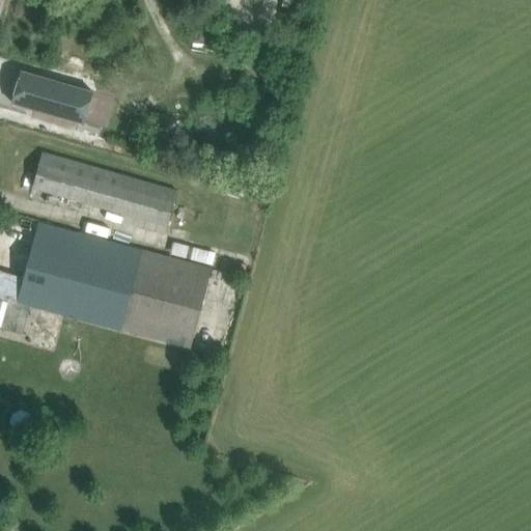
[(21,71),(11,103),(84,123),(84,120),(92,92),(93,91),(21,71)]
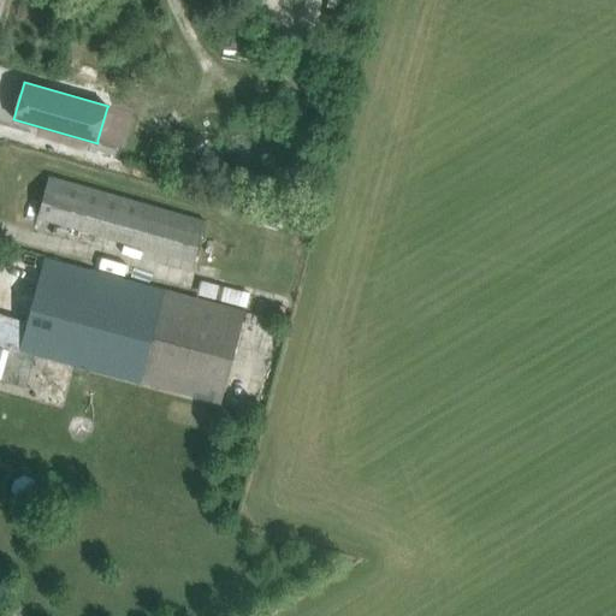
[(206,221),(72,183),(49,176),(37,217),(194,261),(206,221)]
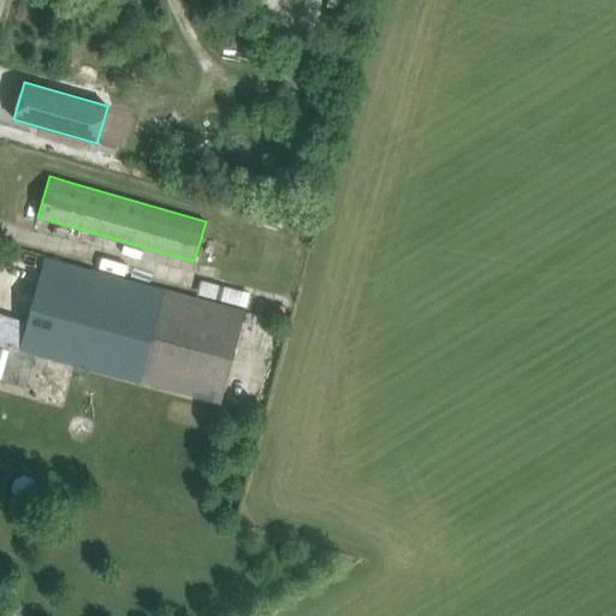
[(157,276),(183,284),(191,262),(164,254),(157,276)]
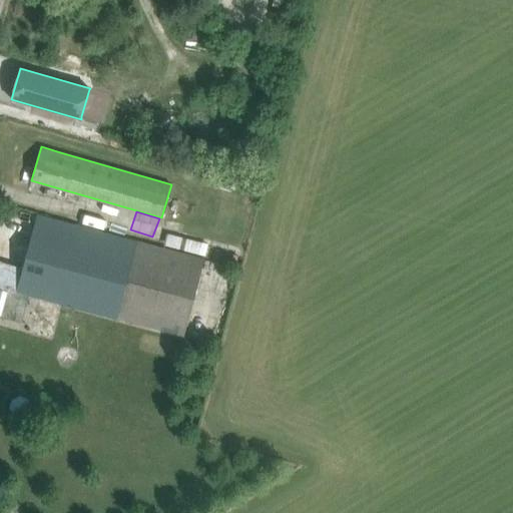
[(132,247),(36,222),(24,269),(18,292),(183,336),(204,259),(134,240),(132,247)]
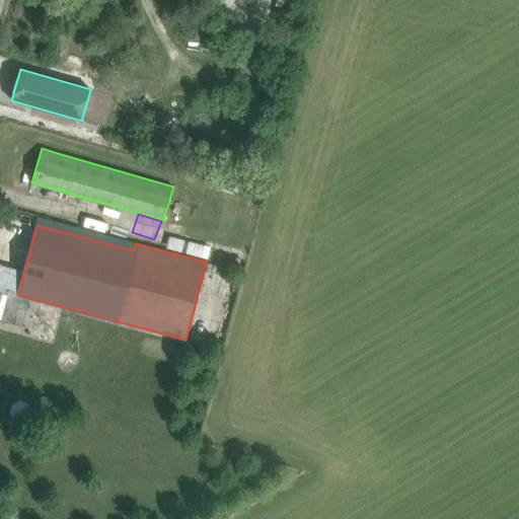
[(0,289),(18,295),(24,272),(0,265),(0,289)]
